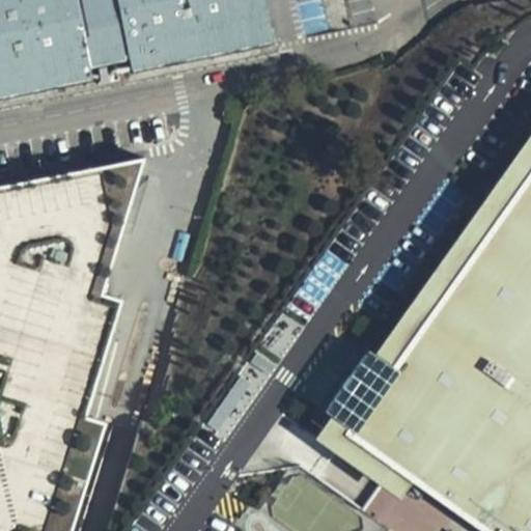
[(0,0),(0,101),(93,82),(91,71),(131,63),(133,74),(275,45),(264,0),(0,0)]
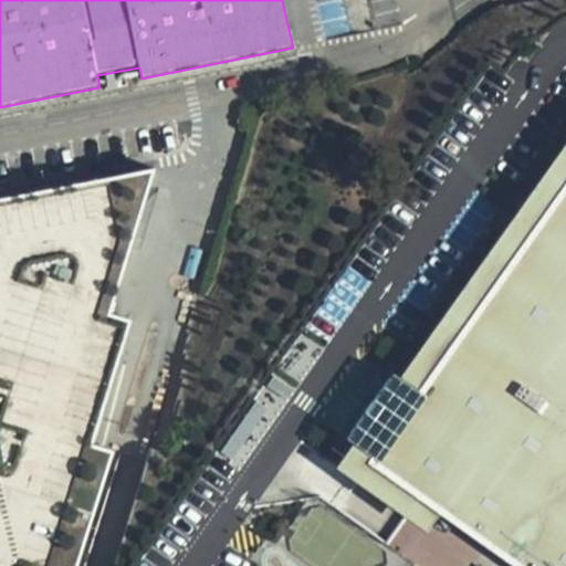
[(565,143),(398,379),(421,396),(565,192),(565,143)]
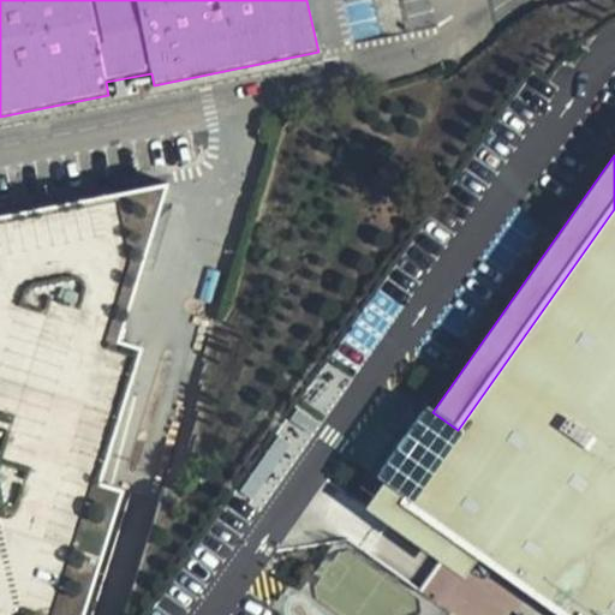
[(0,614),(81,614),(120,482),(95,477),(138,339),(115,333),(163,174),(0,207),(0,614)]
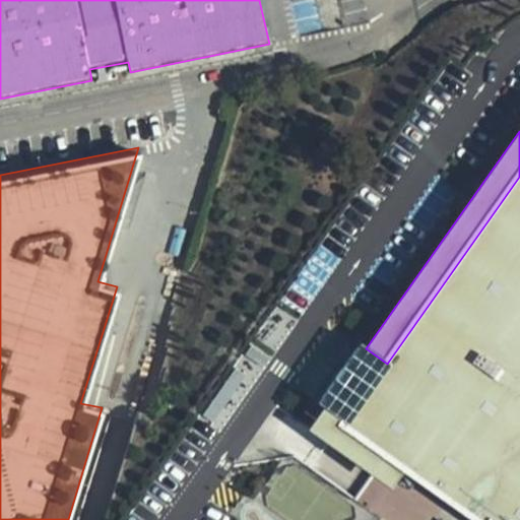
[(407,468),(481,519),(519,519),(519,177),(387,364),(366,348),(361,344),(342,370),(318,405),(323,409),(407,468)]
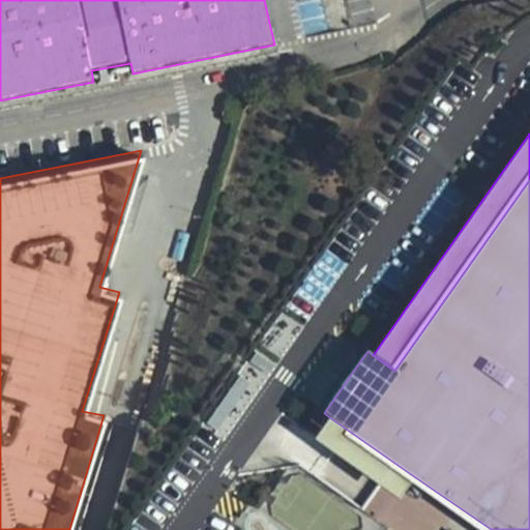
[(399,498),(415,477),(329,417),(315,438),(371,478),(399,498)]
